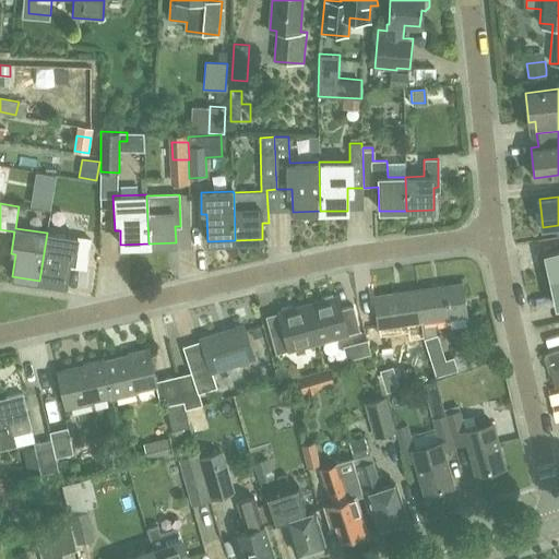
[(47,233),(39,281),(67,285),(70,262),(87,265),(92,238),(80,236),(78,238),(47,233)]
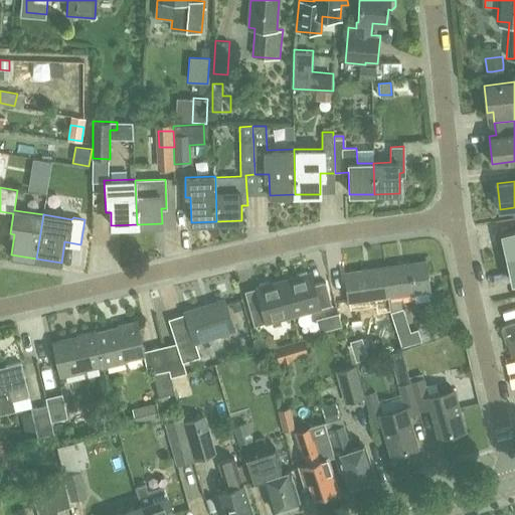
[(508,258),(514,255),(514,230),(502,233),(508,258)]
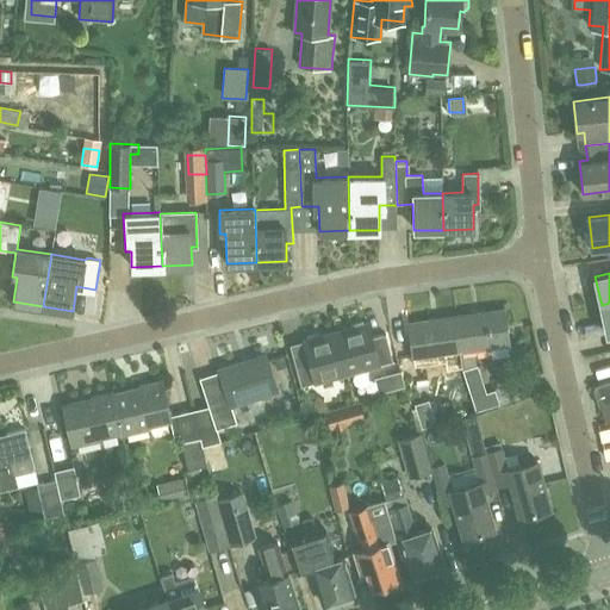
[(509,356),(508,343),(509,343),(504,310),(453,317),(461,350),(491,346),(492,359),(509,356)]
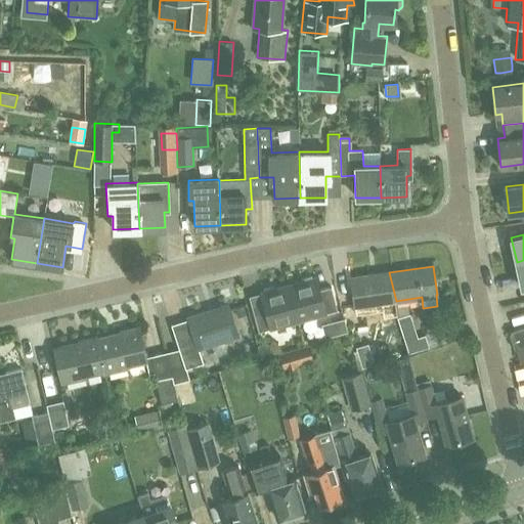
[(355,307),(396,301),(389,272),(351,278),(355,307)]
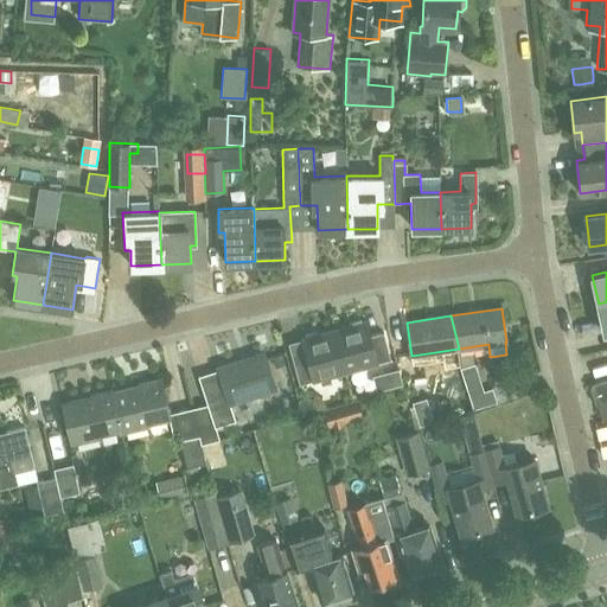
[(332,328),(345,371),(377,363),(376,362),(391,358),(383,331),(370,334),(366,319),(332,328)]
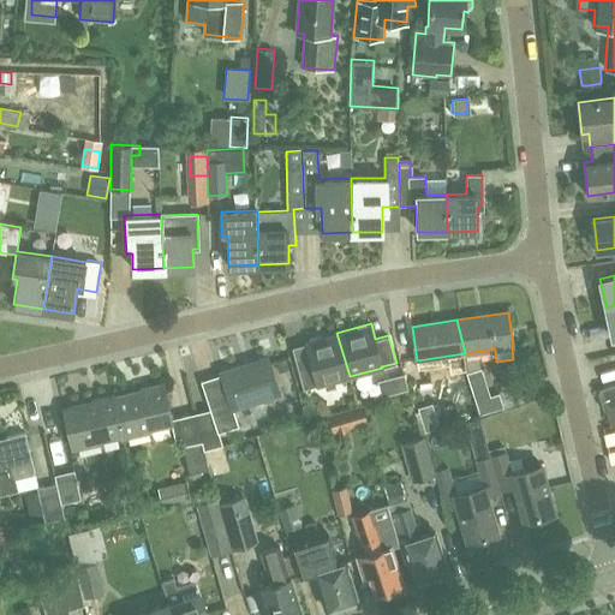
[(316,386),(350,376),(336,333),(304,341),(308,356),(296,359),(304,388),(316,384),(316,386)]
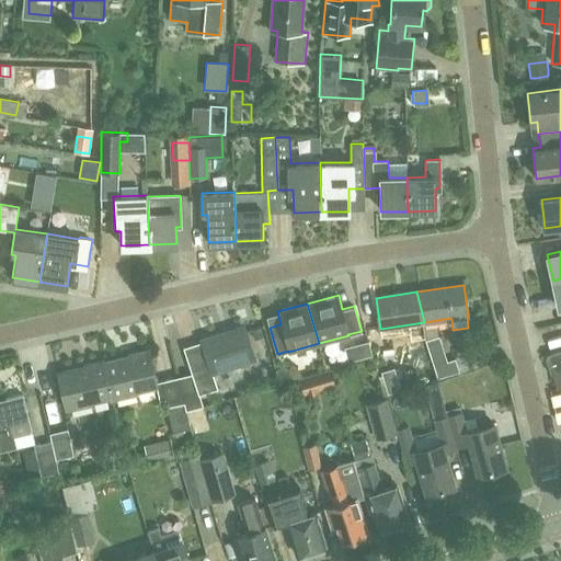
[(447,362),(439,336),(437,325),(425,327),(427,340),(426,341),(438,378),(460,371),(456,358),(447,362)]
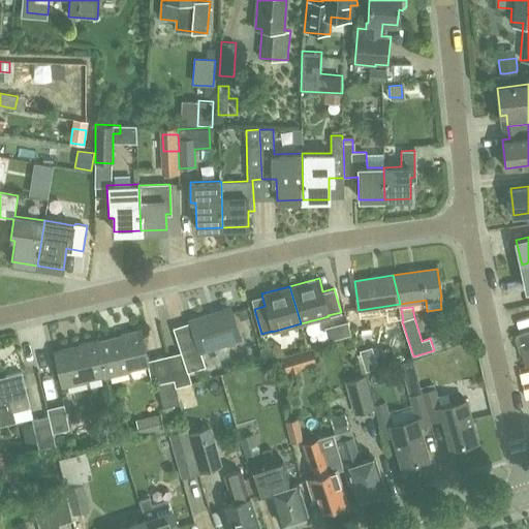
[(239,313),(241,320),(248,318),(246,311),(239,313)]
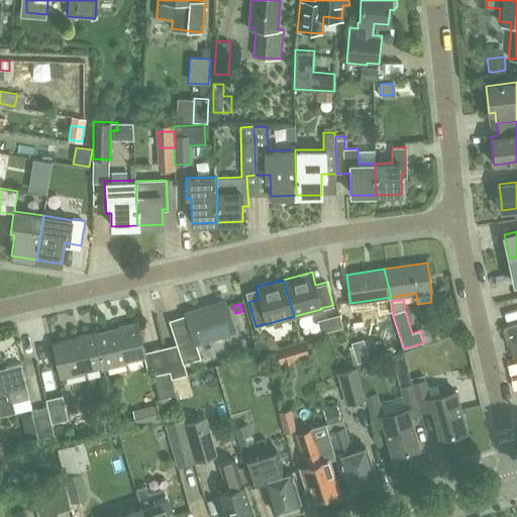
[(234,330),(226,305),(207,311),(206,307),(186,314),(192,332),(175,337),(183,364),(201,357),(196,343),(234,330)]
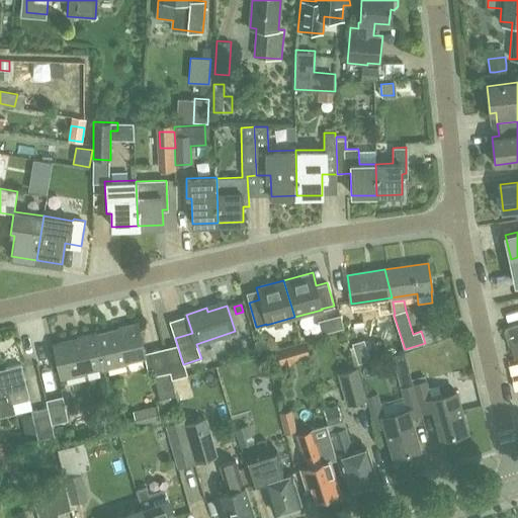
[(329,320),(332,330),(347,326),(344,316),(329,320)]
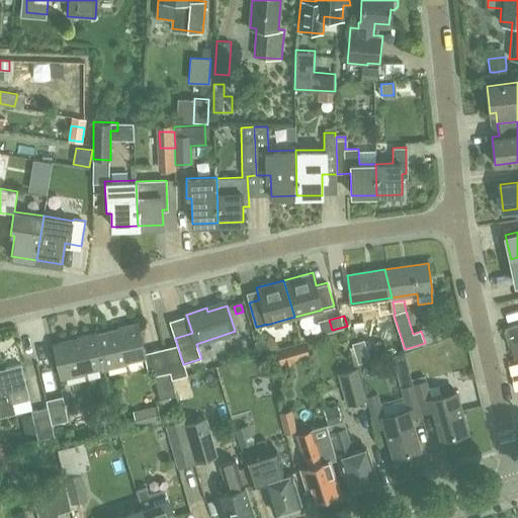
[(517,357),(517,323),(505,327),(506,330),(504,331),(509,345),(510,345),(514,359),(517,357)]
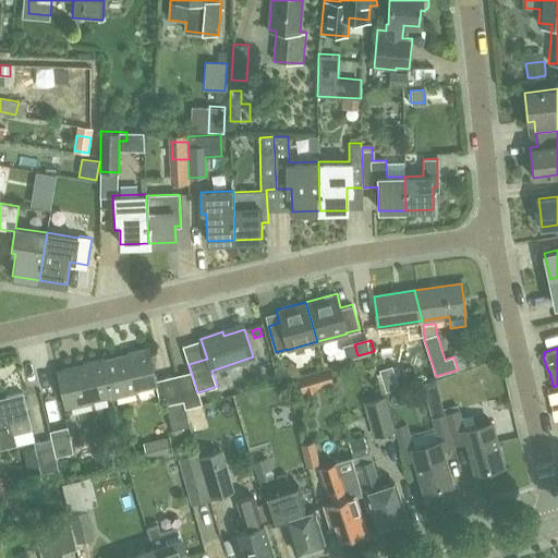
[(110,396),(156,385),(147,350),(102,360),(110,396)]
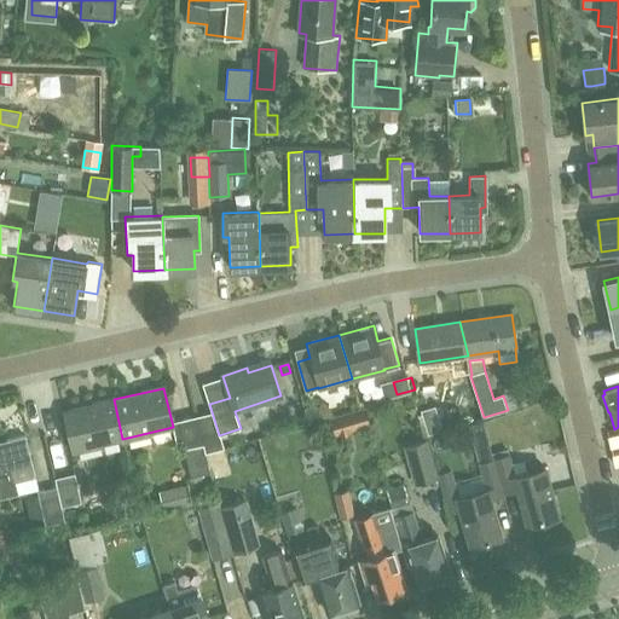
[(73,450),(122,439),(114,399),(64,411),(73,450)]
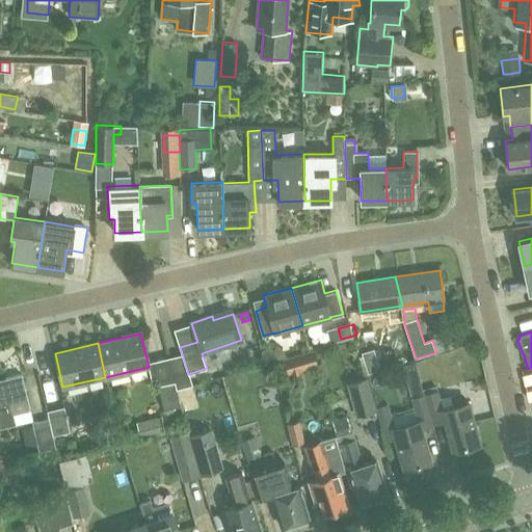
[(288,374),(319,365),(314,349),(284,360),(288,374)]
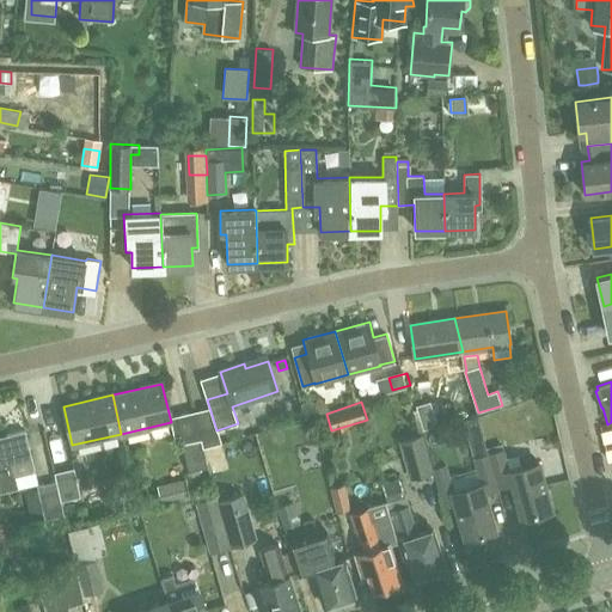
[(423,429),(438,426),(430,402),(416,405),(423,429)]
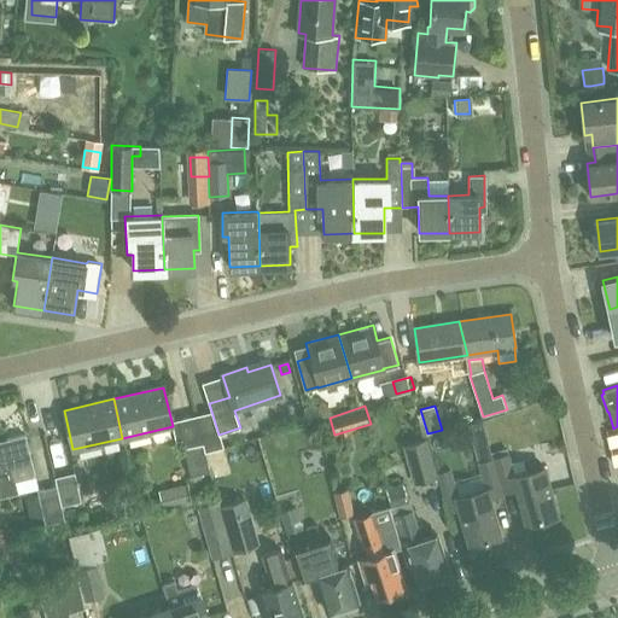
[(16,481),(36,476),(25,435),(0,439),(0,496),(19,493),(16,481)]
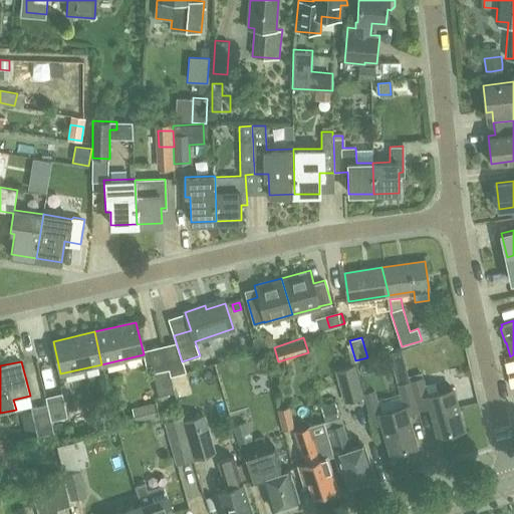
[(337,369),(346,402),(363,397),(354,364),(337,369)]
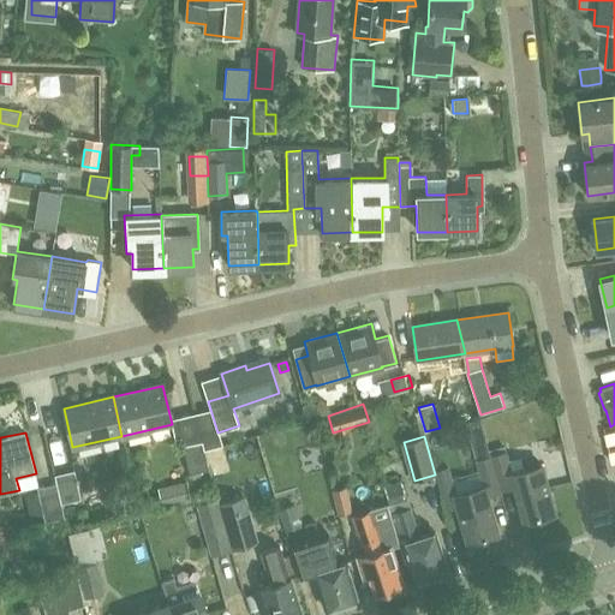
[(189,473),(209,470),(202,441),(183,446),(189,473)]
